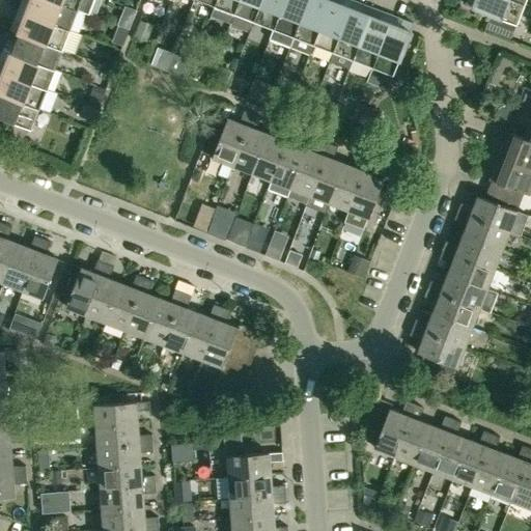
[(25,0),(31,2),(27,12),(70,29),(77,9),(52,0),(25,0)]
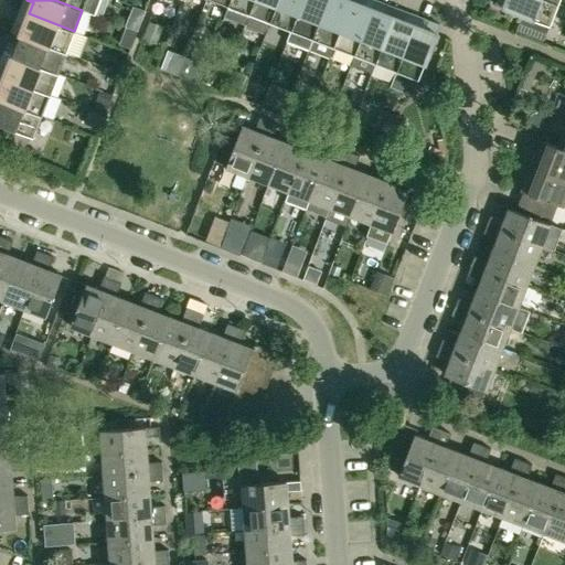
[(55,0),(82,10),(85,0),(55,0)]
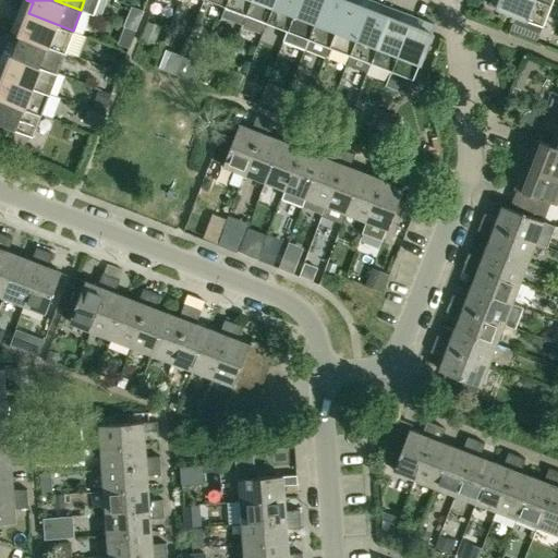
[(227,0),(226,4),(246,13),(251,0),(227,0)]
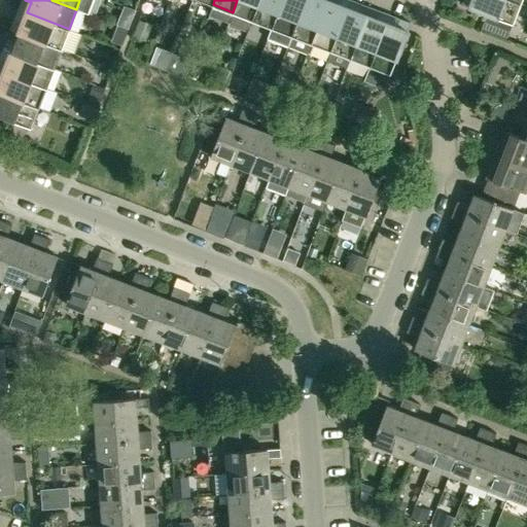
[(237,0),(233,12),(252,20),(259,0),(237,0)]
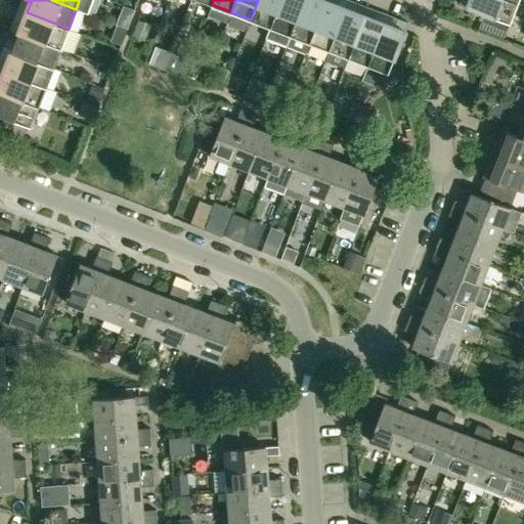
[(258,0),(251,19),(270,28),(280,0),(258,0)]
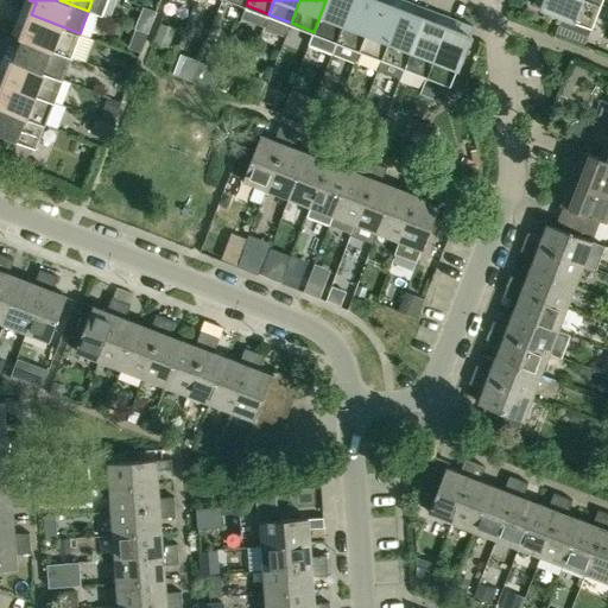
[(325,0),(314,32),(309,44),(331,54),(352,0),(325,0)]
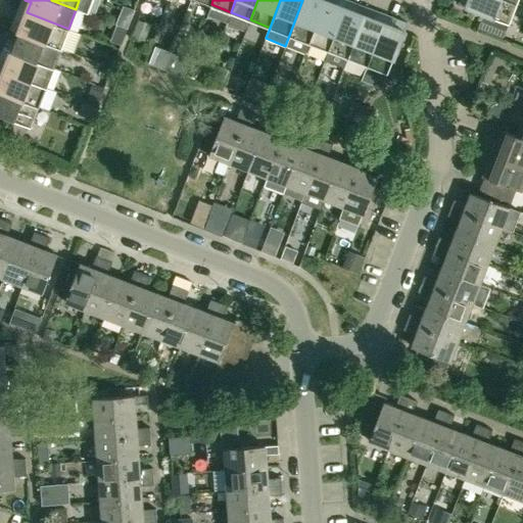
[(302,0),(285,46),(305,54),(310,43),(308,42),(325,0),(302,0)]
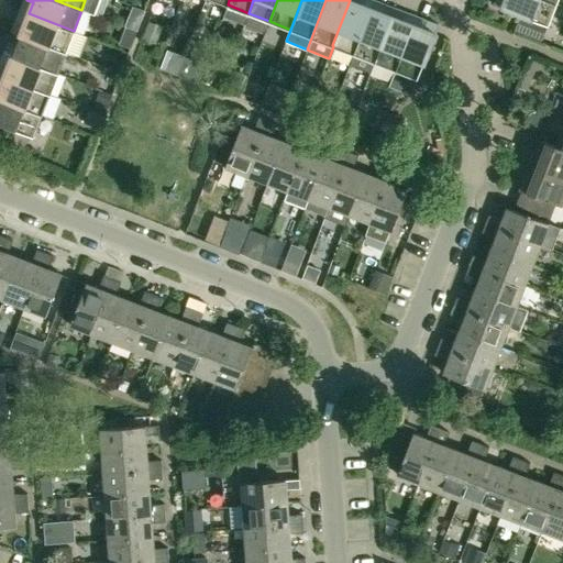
[(331,57),(350,64),(371,9),(361,4),(362,0),(350,0),(332,45),(333,46),(334,46),(331,57)]
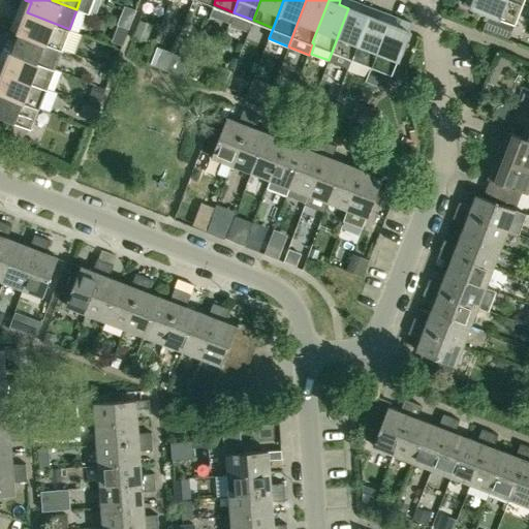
[(515,24),(522,3),(514,0),(465,0),(464,4),(515,24)]
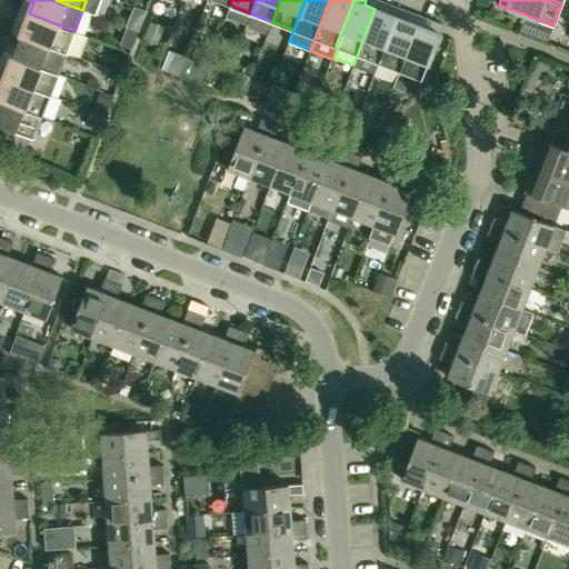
[(353,65),(358,55),(379,62),(400,9),(390,5),(387,13),(375,9),(353,65)]
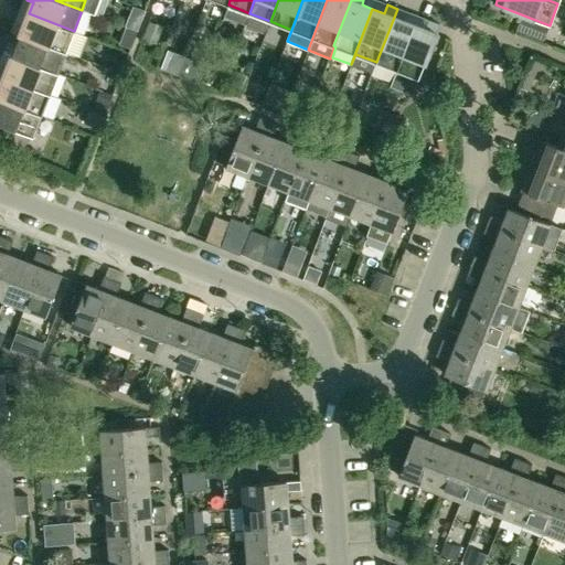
[(138,31),(146,10),(134,6),(126,25),(126,27),(138,31)]
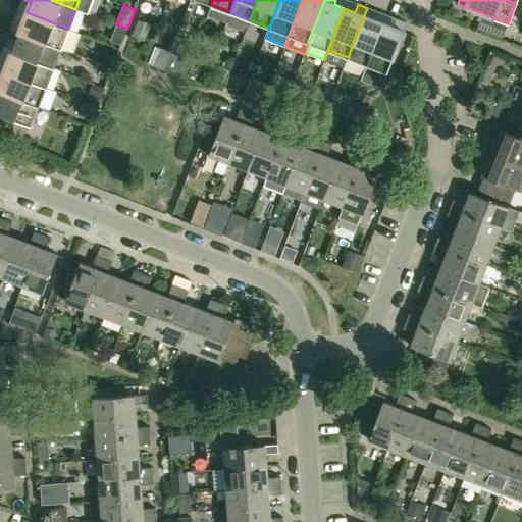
[(348,57),(367,65),(383,23),(373,19),(376,11),(367,8),(348,57)]
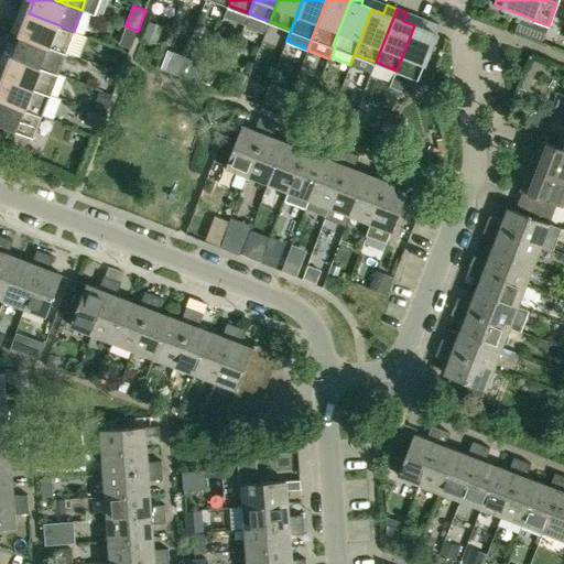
[(17,21),(12,31),(65,52),(74,31),(29,13),(24,24),(17,21)]
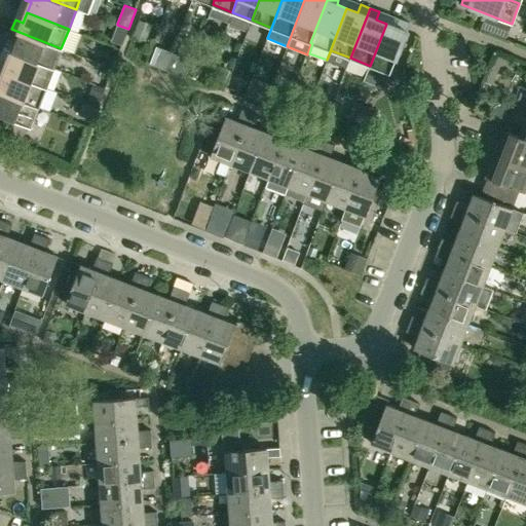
[(390,73),(409,24),(400,20),(397,28),(386,24),(370,66),(390,73)]
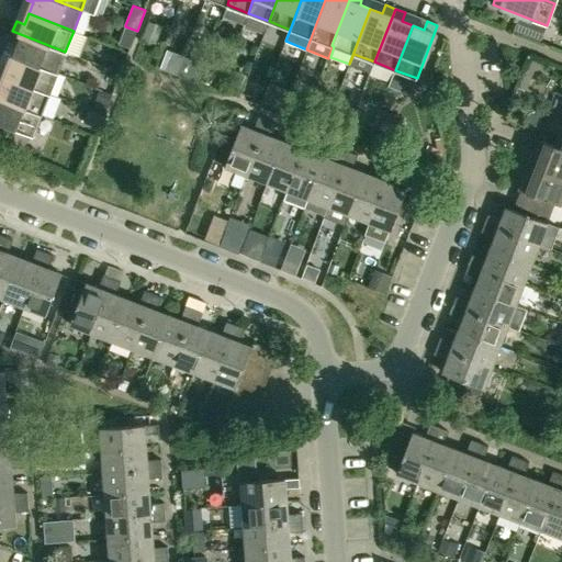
[(147,22),(142,38),(152,43),(154,38),(156,40),(160,30),(157,29),(157,26),(147,22)]
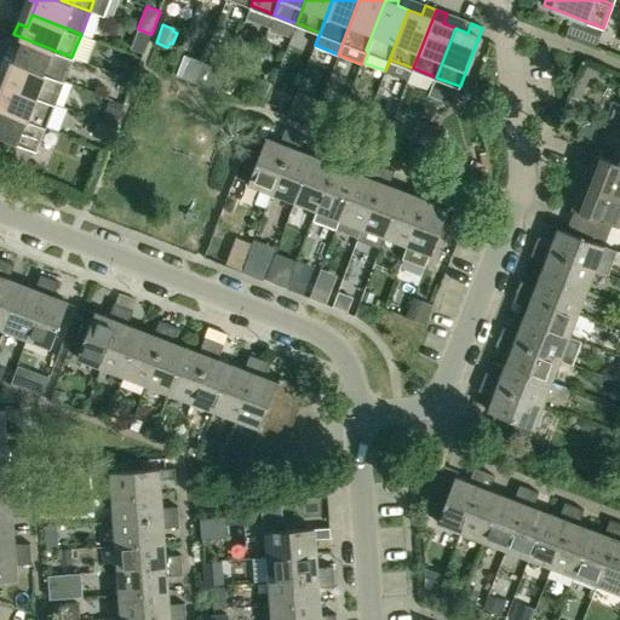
[(151,34),(141,30),(136,42),(147,46),(151,34)]
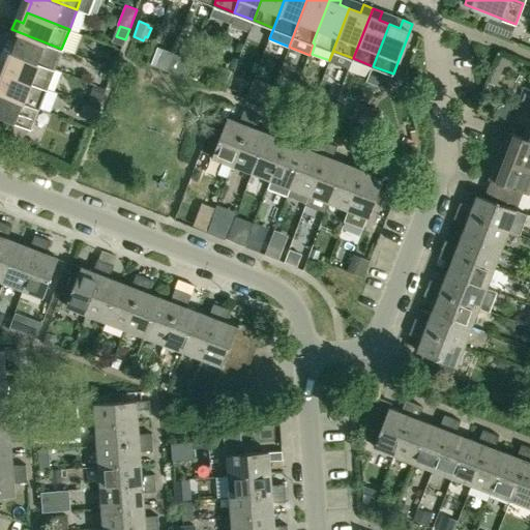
[(16,41),(12,52),(54,68),(61,49),(11,29),(8,38),(16,41)]
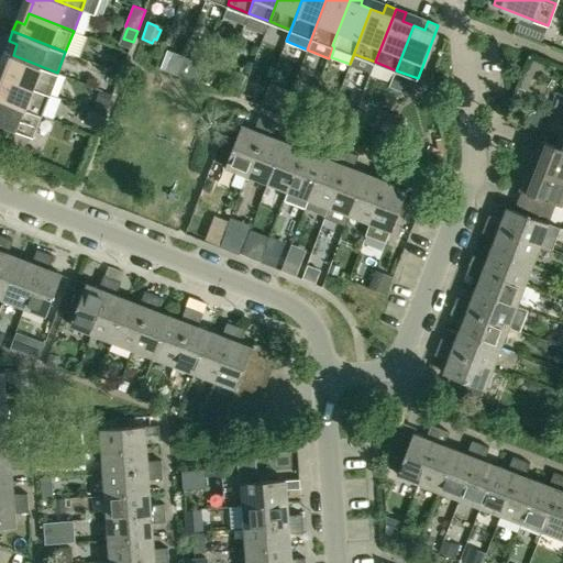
[(197,64),(201,51),(188,46),(184,59),(197,64)]
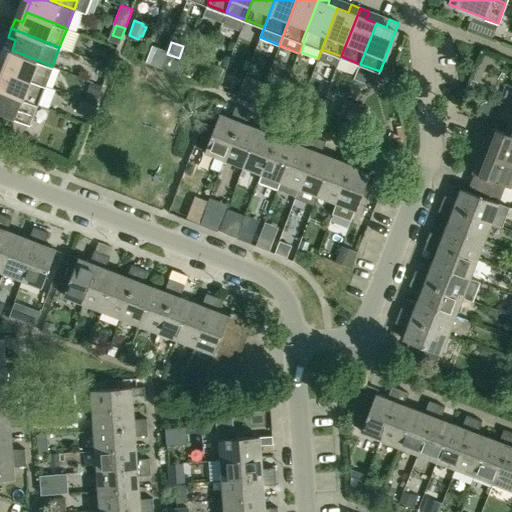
[(0,57),(0,67),(45,85),(52,66),(12,50),(8,60),(0,57)]
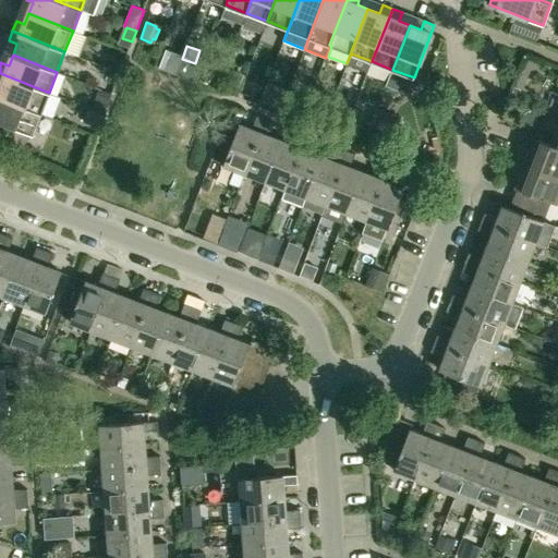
[(215,59),(206,56),(204,63),(213,67),(215,59)]
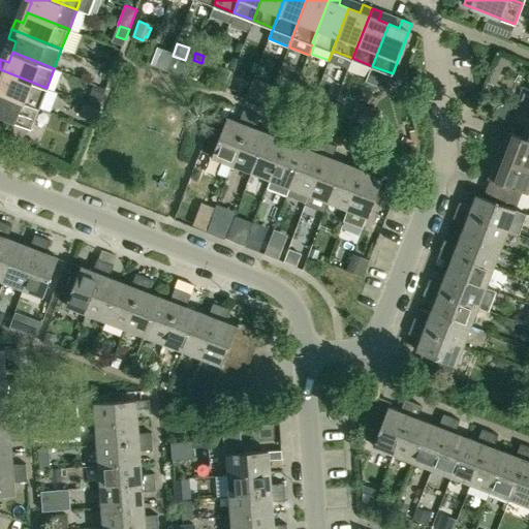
[(117,60),(109,57),(105,66),(114,69),(117,60)]
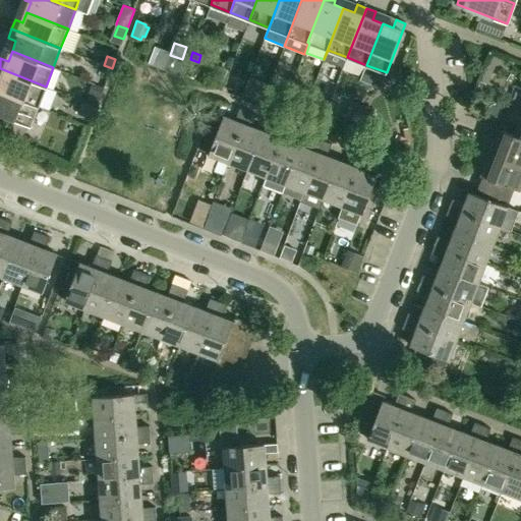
[(0,91),(38,106),(46,87),(0,68),(0,79),(1,79),(0,81),(0,91)]
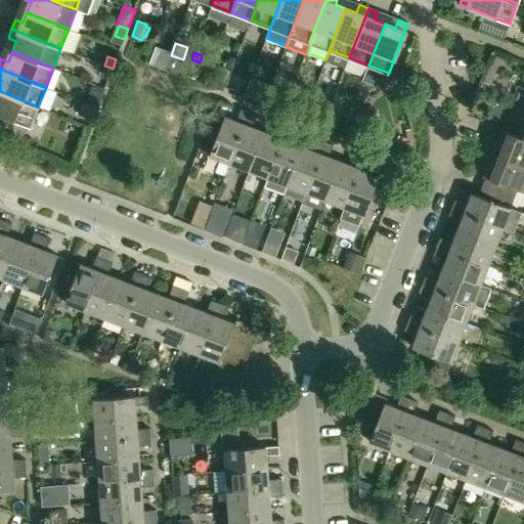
[(93,84),(89,94),(91,95),(100,98),(104,88),(93,84)]
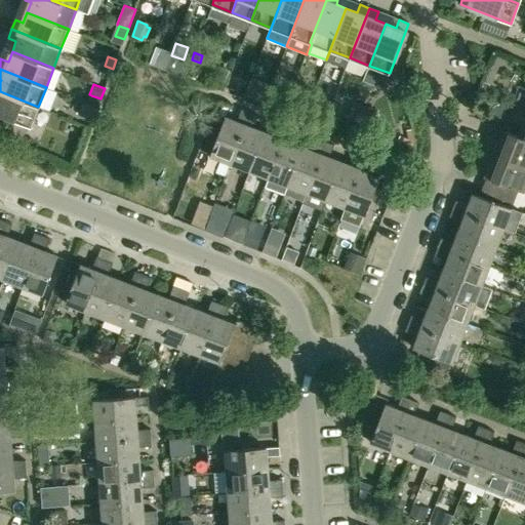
[(0,115),(31,127),(38,107),(0,91),(0,115)]
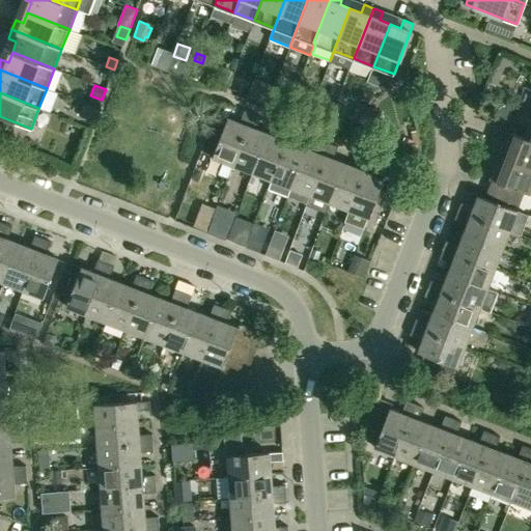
[(92,96),(89,105),(99,108),(102,100),(92,96)]
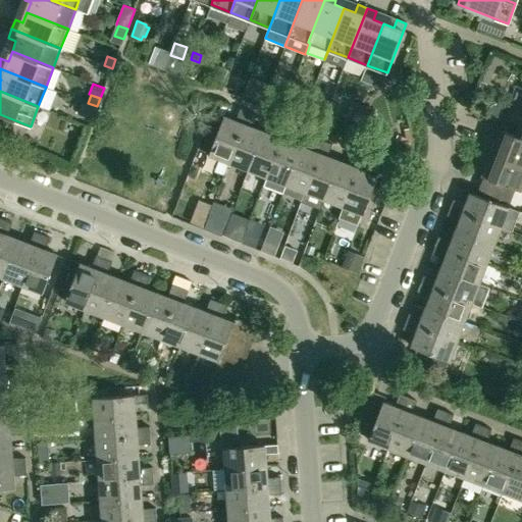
[(94,106),(83,102),(77,114),(89,118),(94,106)]
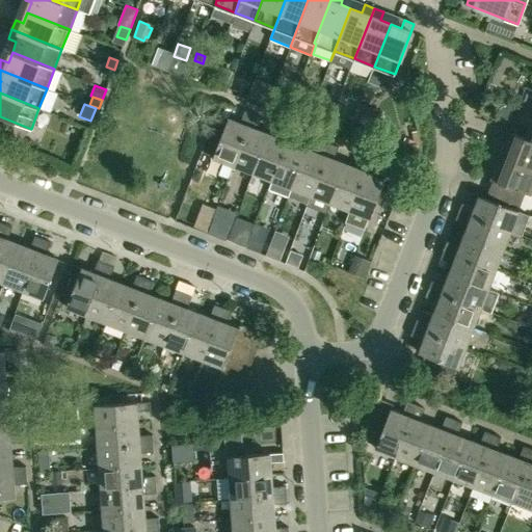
[(353,122),(352,124),(375,133),(375,131),(382,112),(360,104),(356,113),(353,122)]
